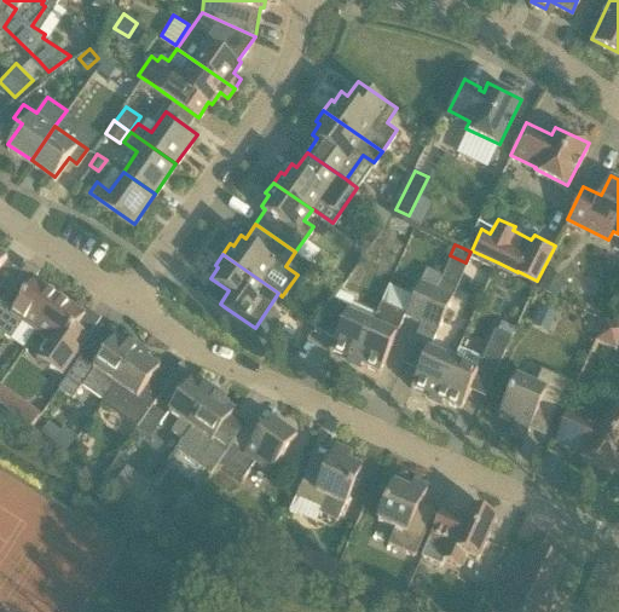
[(547,265),(539,284),(557,292),(565,273),(547,265)]
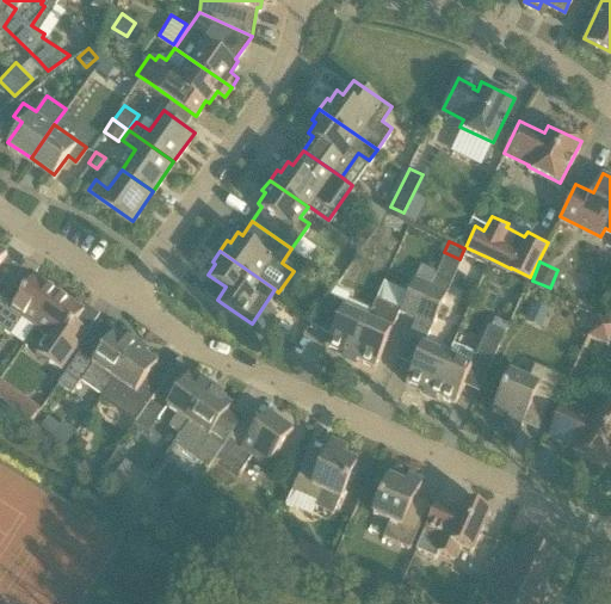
[(23,315),(35,324),(59,290),(34,272),(25,285),(12,277),(0,294),(0,324),(11,332),(23,315)]
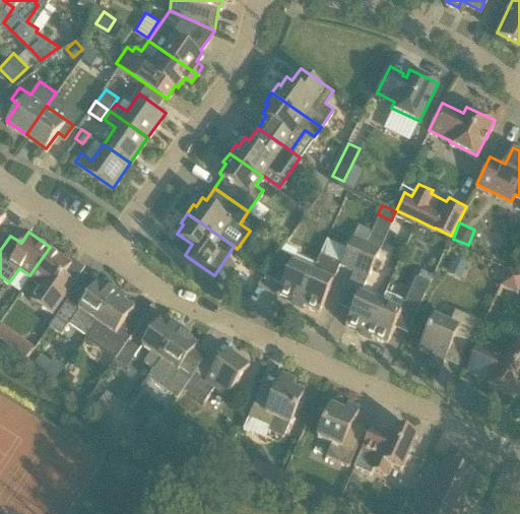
[(339,262),(354,268),(367,240),(352,234),(339,262)]
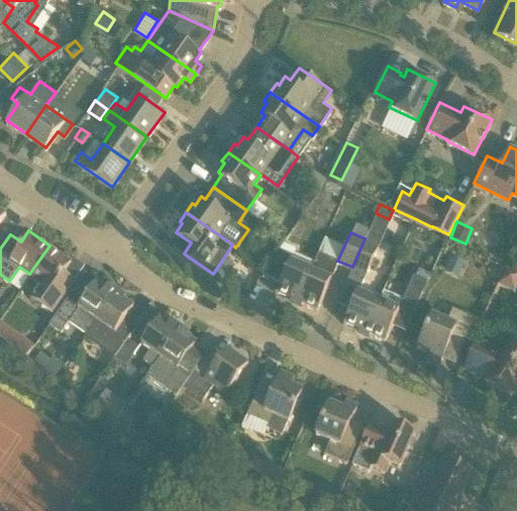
[(378,244),(365,238),(352,267),(365,273),(378,244)]
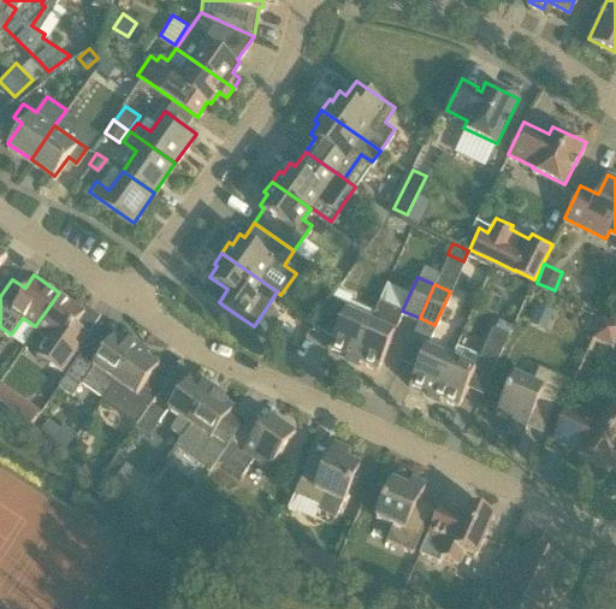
[(84,311),(59,293),(35,326),(48,335),(36,353),(61,370),(88,332),(75,323),(84,311)]
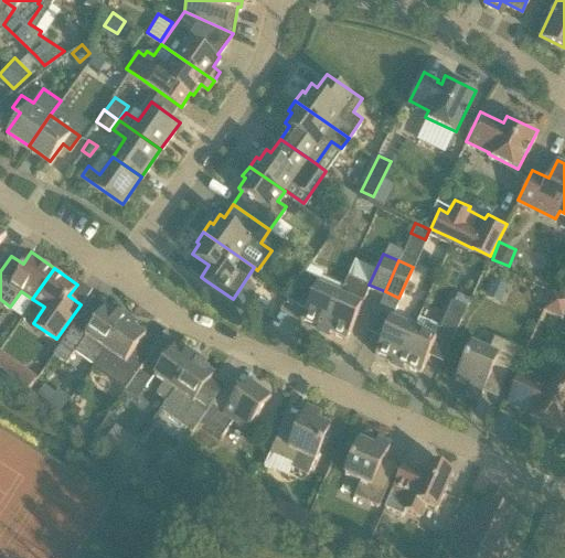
[(301,317),(323,326),(339,292),(317,282),(320,276),(305,269),(286,296),(307,306),(301,317)]
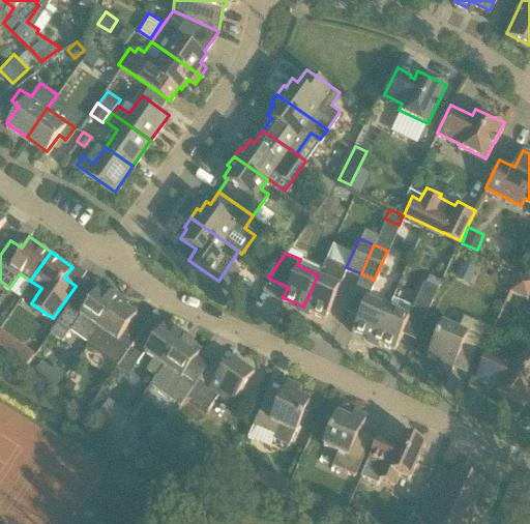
[(326,256),(318,274),(303,307),(325,316),(340,285),(345,271),(340,269),(343,263),(326,256)]
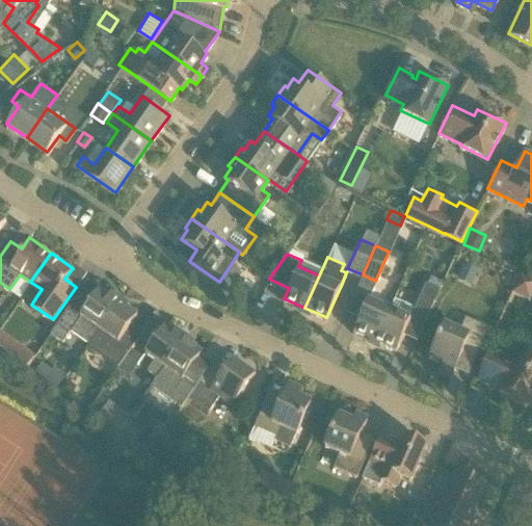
[(463,260),(456,275),(471,282),(478,266),(463,260)]
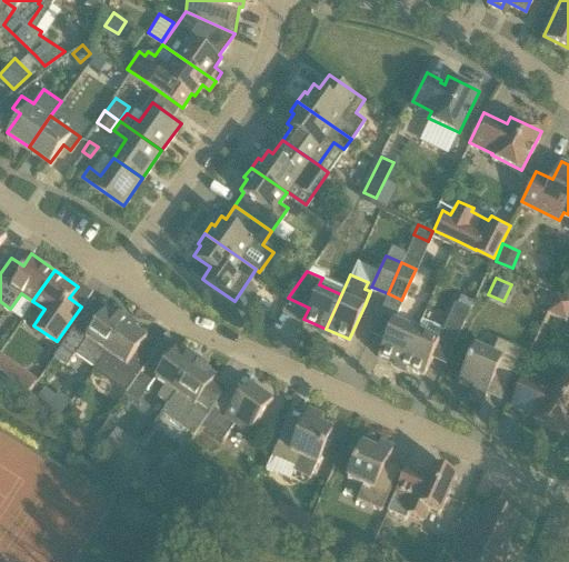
[(568,303),(568,294),(556,289),(548,309),(553,311),(568,303)]
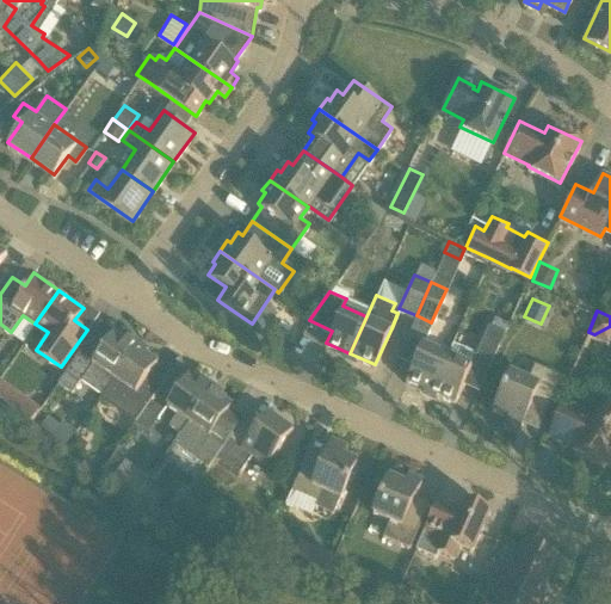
[(489,364),(505,330),(510,319),(495,313),(491,322),(489,322),(477,350),(474,357),(489,364)]
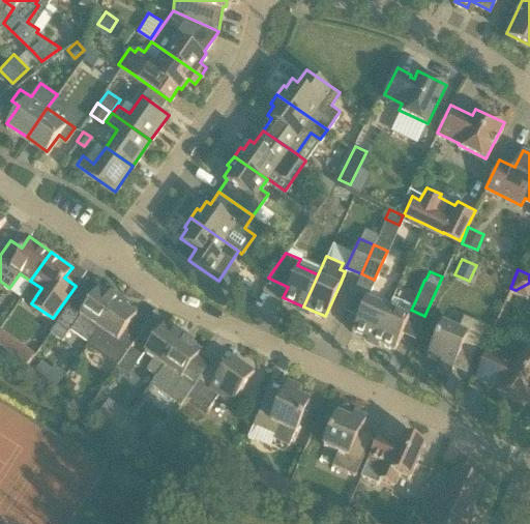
[(87,341),(87,342),(121,294),(113,288),(110,292),(98,285),(91,296),(80,288),(51,329),(63,338),(70,327),(88,340),(87,341)]
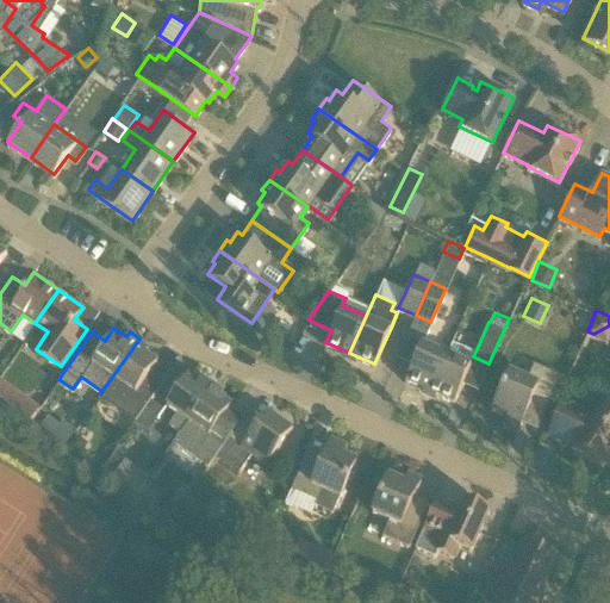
[(139,339),(100,393),(136,418),(143,406),(150,397),(167,374),(153,365),(157,359),(145,350),(149,344),(139,339)]
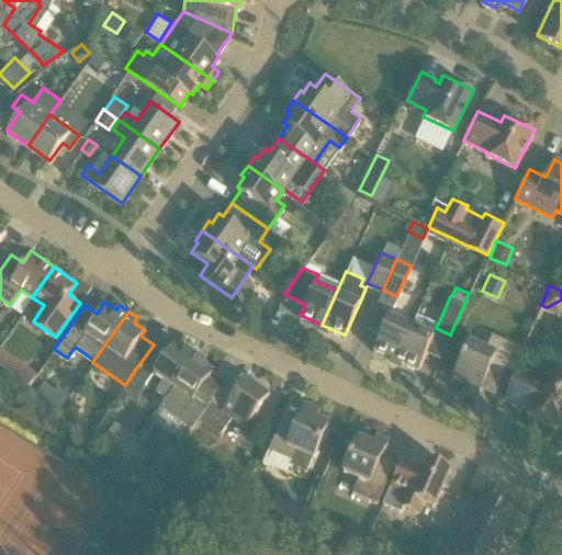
[(417,312),(411,325),(396,358),(418,367),(436,328),(439,321),(417,312)]
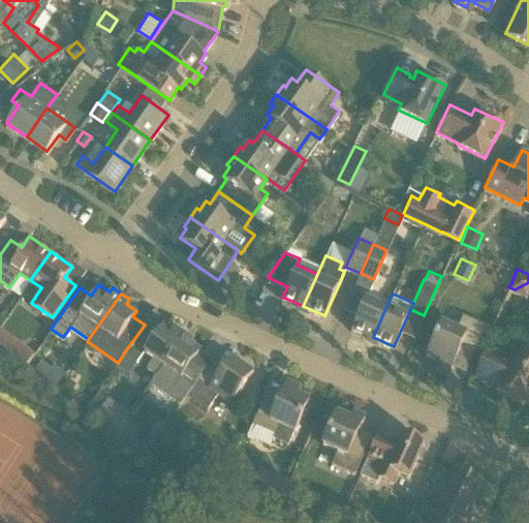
[(366,296),(358,313),(351,328),(373,337),(386,306),(366,296)]
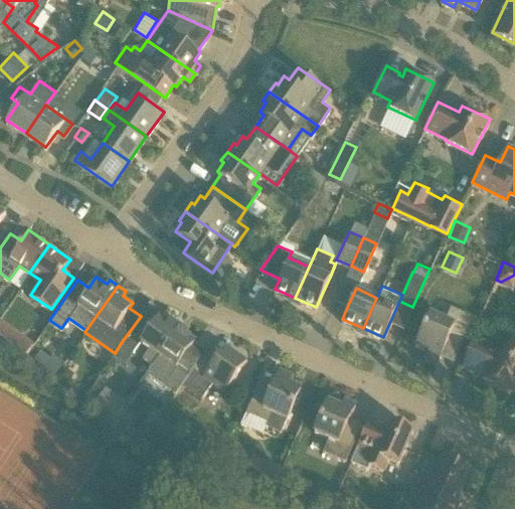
[(437,361),(441,353),(447,338),(460,344),(473,314),(451,304),(445,319),(430,312),(415,343),(428,349),(425,356),(437,361)]
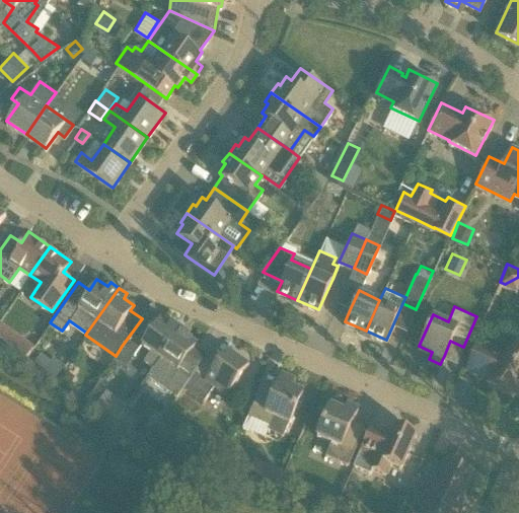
[(141,342),(150,349),(144,358),(153,365),(181,324),(173,318),(170,322),(160,315),(141,342)]
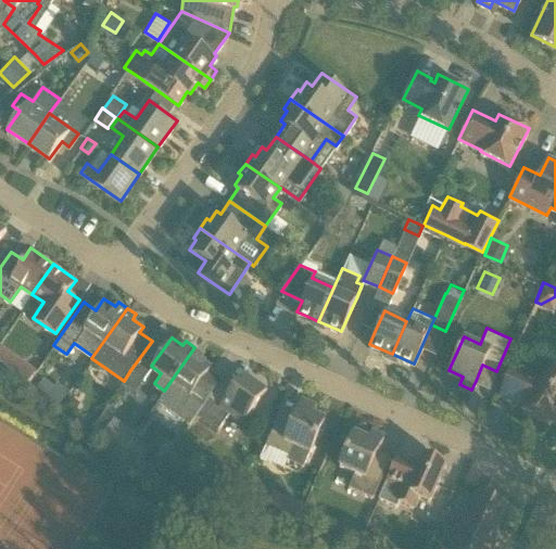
[(0,341),(0,360),(1,361),(11,348),(0,341)]
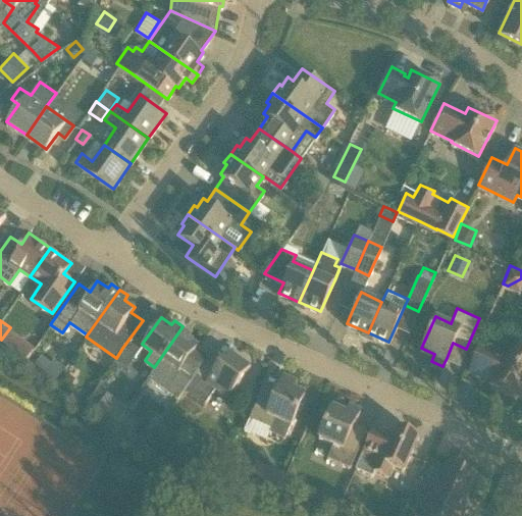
[(177,397),(185,388),(210,351),(207,355),(196,347),(198,344),(188,337),(191,331),(183,326),(154,367),(148,376),(177,397)]
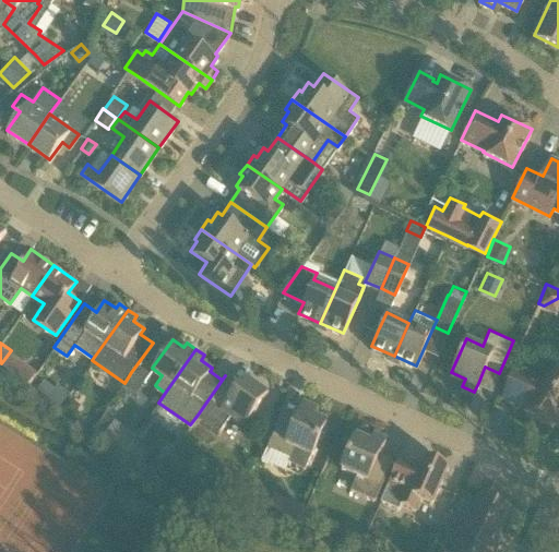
[(23,359),(14,372),(27,382),(35,372),(37,369),(23,359)]
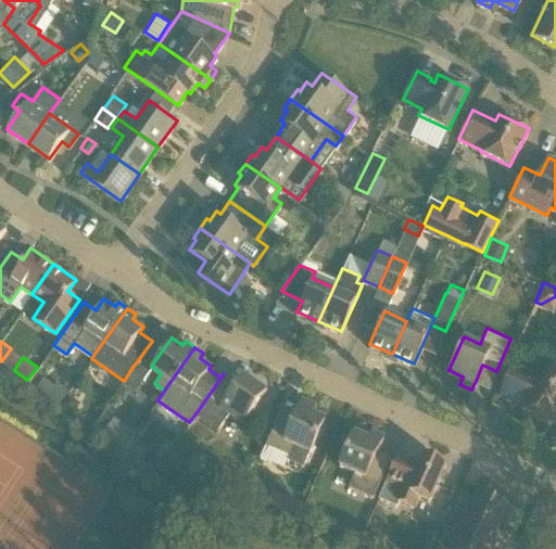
[(149,370),(137,361),(130,370),(142,380),(149,370)]
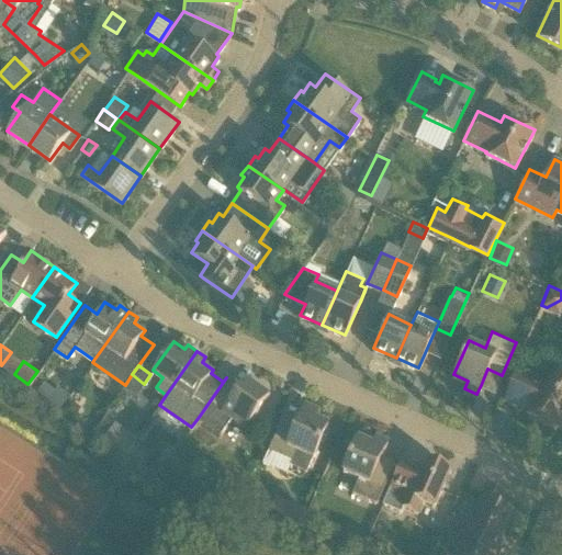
[(527,411),(547,425),(554,429),(561,416),(561,373),(554,370),(544,384),(517,371),(505,397),(529,408),(527,411)]
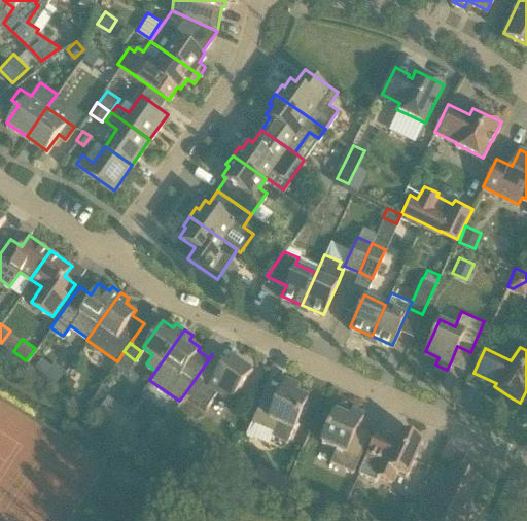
[(212,354),(186,391),(207,406),(217,390),(231,400),(252,368),(231,352),(223,362),(212,354)]
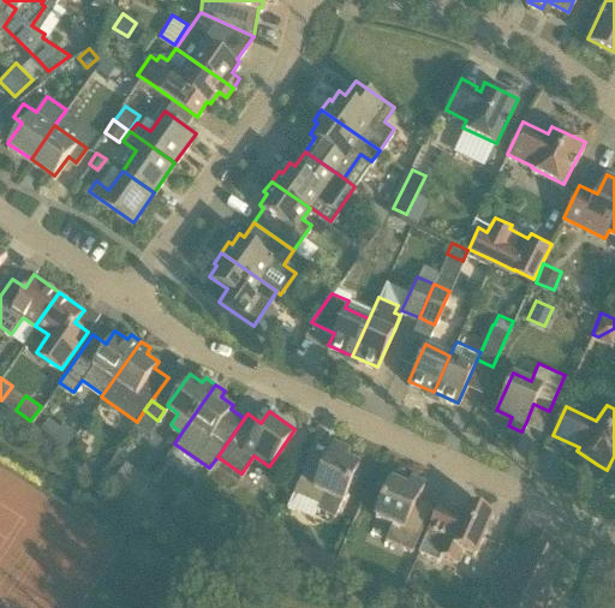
[(65,447),(75,434),(61,425),(53,439),(65,447)]
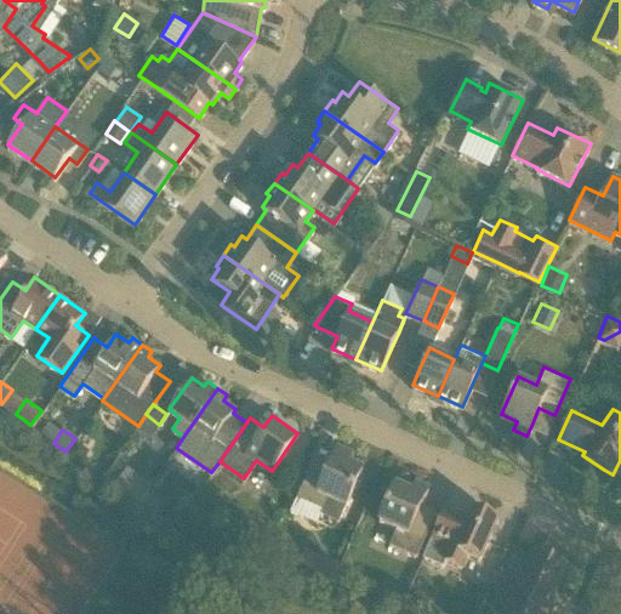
[(77,438),(67,452),(80,461),(90,447),(77,438)]
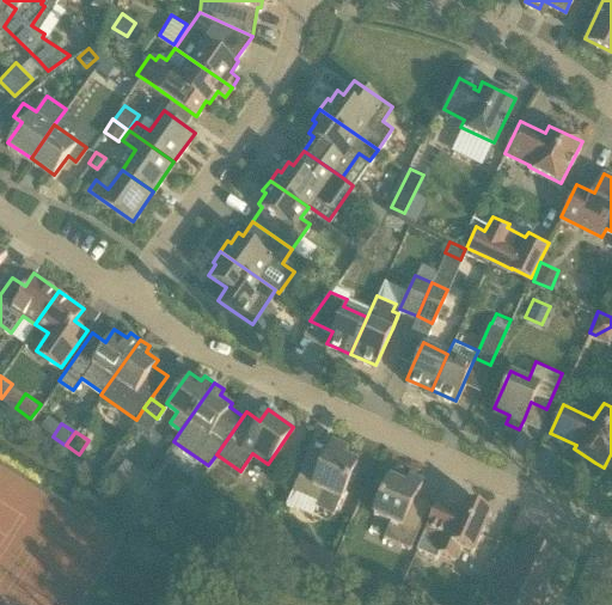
[(330,509),(336,507),(357,459),(342,452),(346,444),(332,438),(325,454),(310,447),(292,488),(318,500),(317,503),(330,509)]
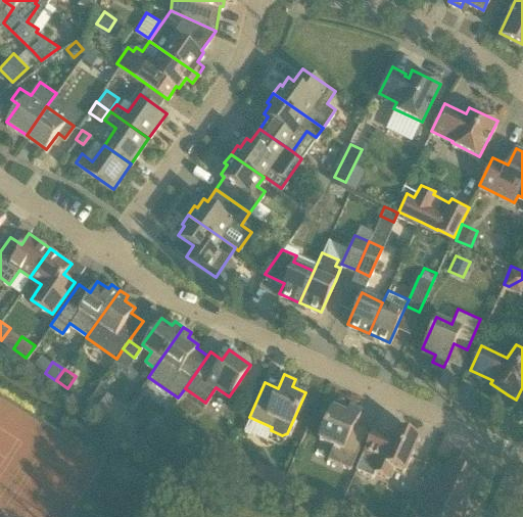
[(106,390),(95,407),(116,421),(129,405),(106,390)]
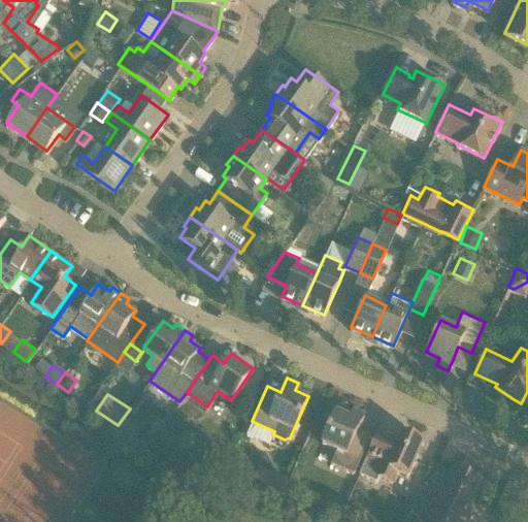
[(354,471),(371,432),(358,427),(364,412),(353,408),(350,415),(336,409),(322,441),(337,447),(331,461),(354,471)]
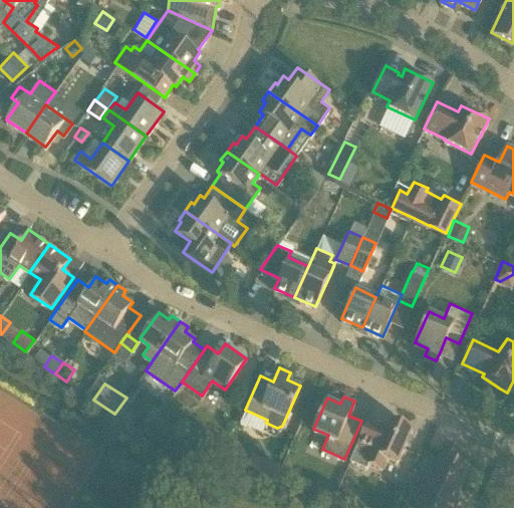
[(413,427),(392,418),(387,428),(367,420),(349,458),(366,465),(368,462),(381,467),(386,457),(397,462),(413,427)]
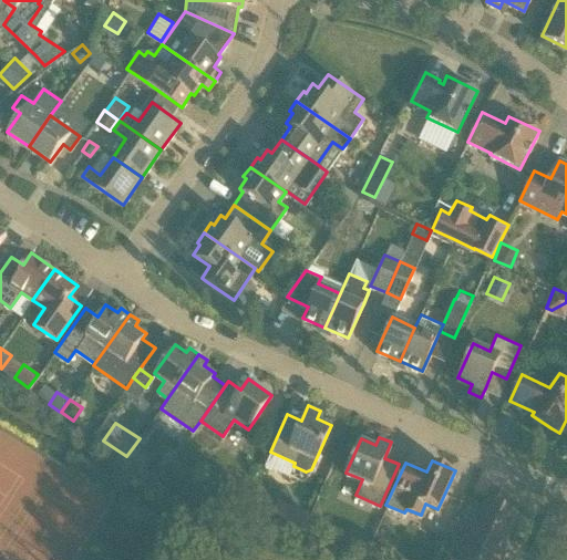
[(463,559),(500,559),(508,542),(503,540),(508,528),(509,529),(517,512),(505,508),(511,496),(492,487),(460,558),(463,559)]
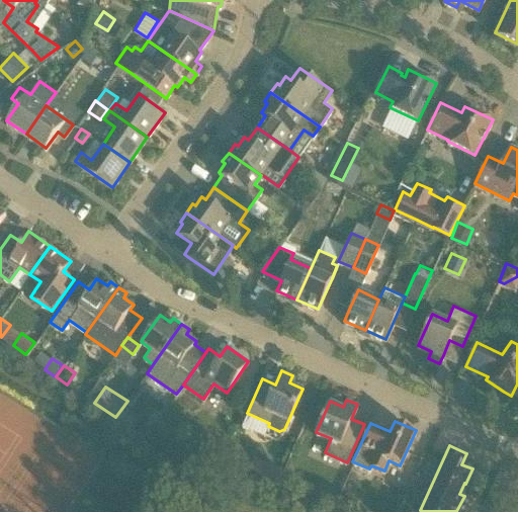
[(266,459),(259,474),(277,482),(283,467),(266,459)]
